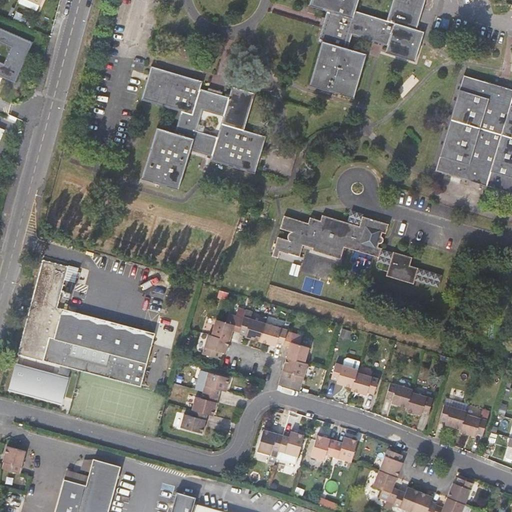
[(350,97),(363,54),(347,49),(351,35),(387,45),(386,52),(414,62),(424,32),(416,29),(424,0),(392,0),(386,21),(355,10),(358,0),(314,0),(312,6),(327,11),(318,40),(322,42),(320,49),(324,50),(313,86),(350,97)]
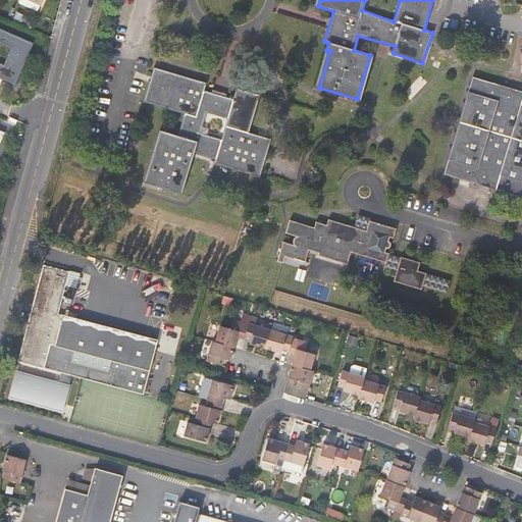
[(0,77),(15,85),(34,43),(0,29),(0,77)]
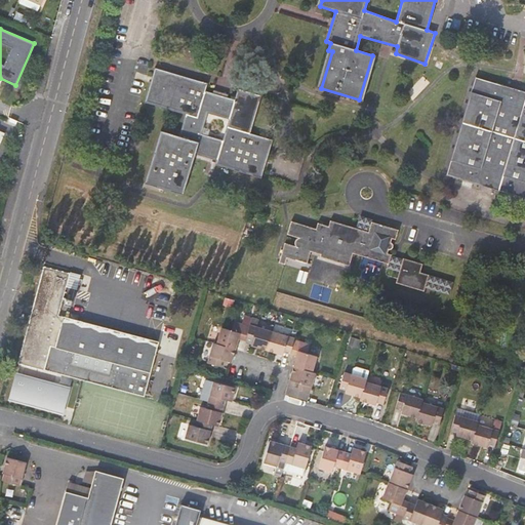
[(317,87),(321,88),(332,51),(328,50),(317,87)]
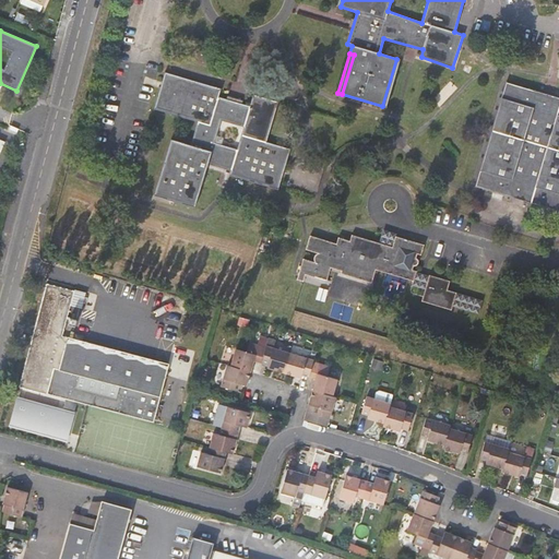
[(400,59),(396,59),(382,106),(385,107),(400,59)]
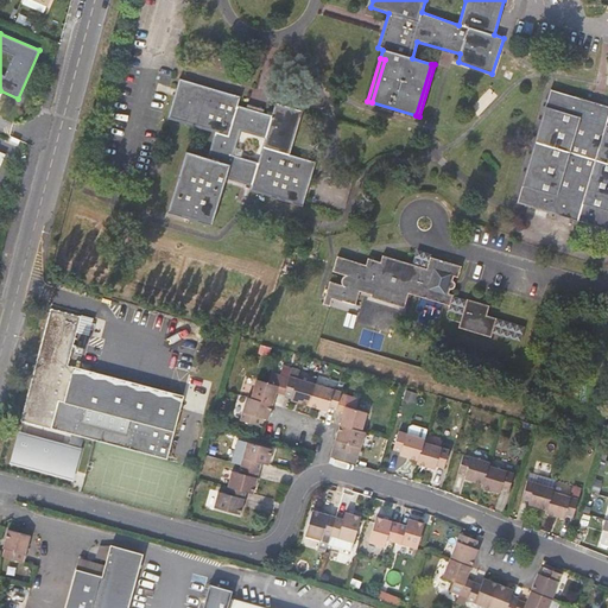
[(179,78),(168,118),(215,132),(207,158),(187,152),(168,213),(211,225),(226,178),(252,185),(251,190),(302,207),(316,163),(290,154),(303,112),(276,103),(272,116),(238,106),(240,96),(179,78)]
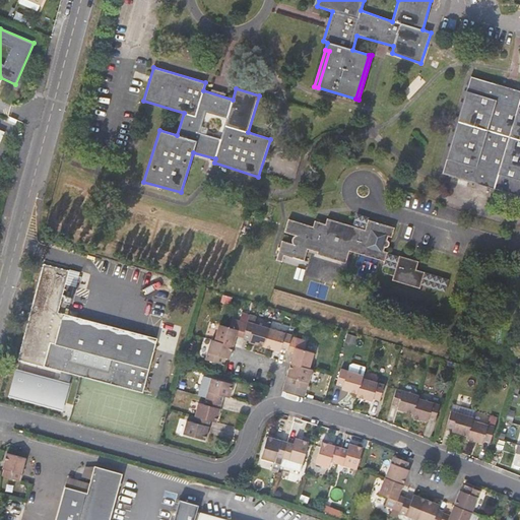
[(519,91),(515,90),(471,77),(443,173),(519,195),(519,91)]
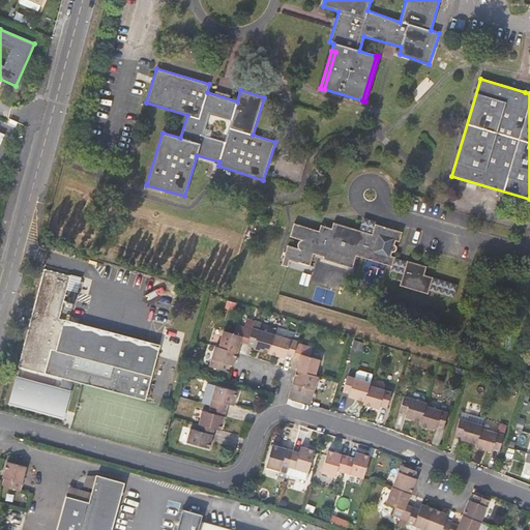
[(359,230),(333,222),(331,228),(320,225),(319,230),(294,223),(290,236),(301,239),(300,239),(299,240),(298,242),(297,243),(297,245),(298,246),(299,248),(287,244),(281,264),(287,266),(289,260),(298,263),(298,262),(310,265),(313,254),(323,256),(322,259),(352,268),(356,256),(391,266),(393,258),(394,257),(390,256),(391,252),(395,253),(398,245),(393,244),(395,240),(399,241),(402,232),(375,224),(375,222),(362,217),(359,230)]
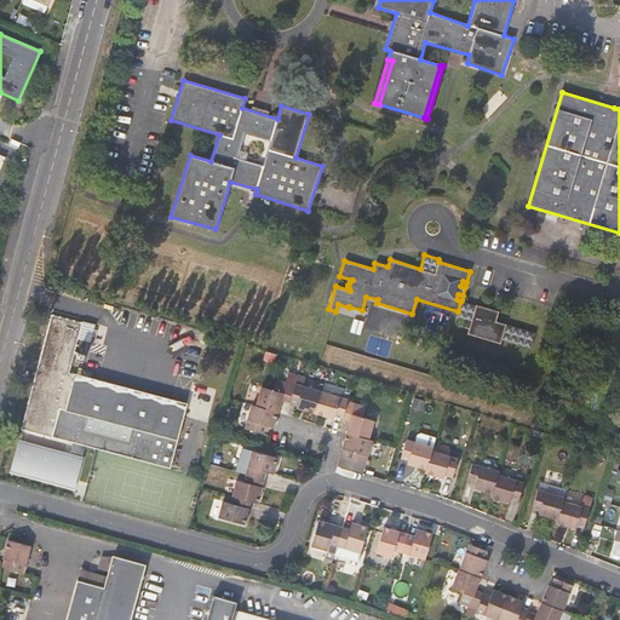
[(475,306),(460,302),(458,311),(457,316),(471,321),(475,306)]
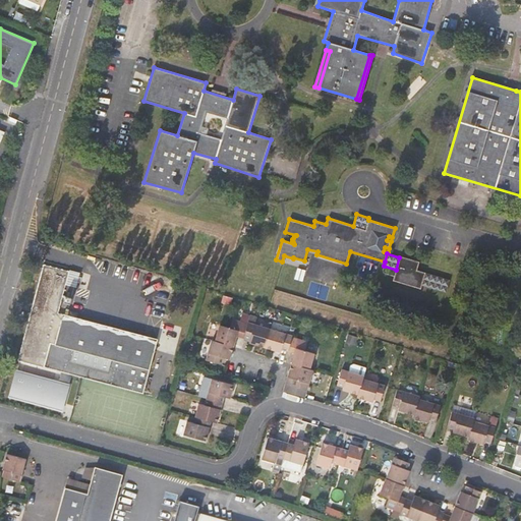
[(419,262),(400,255),(399,257),(396,270),(393,281),(420,289),(421,285),(423,277),(418,275),(415,274),(416,271),(416,270),(419,262)]
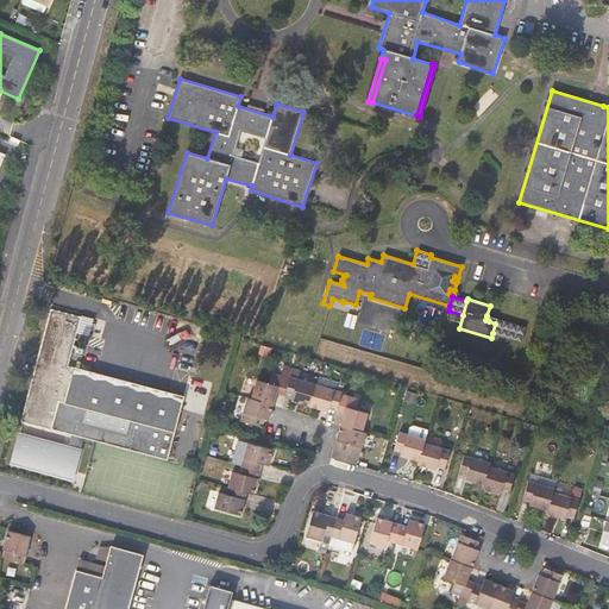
[(81,316),(51,309),(23,420),(51,428),(52,427),(168,458),(184,396),(83,370),(83,365),(75,363),(74,366),(68,365),(81,316)]
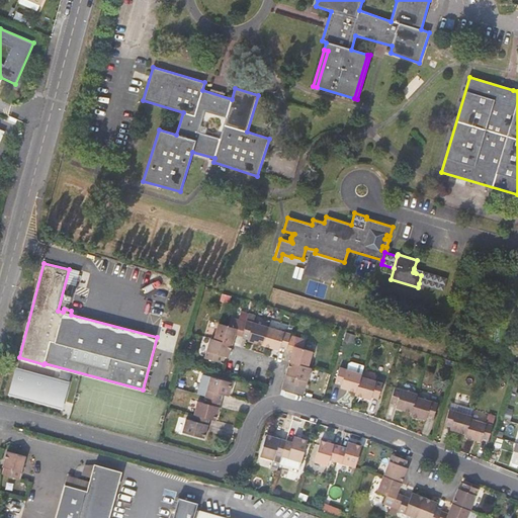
[(447,278),(414,268),(414,269),(413,272),(416,273),(421,275),(419,283),(443,290),(447,278)]
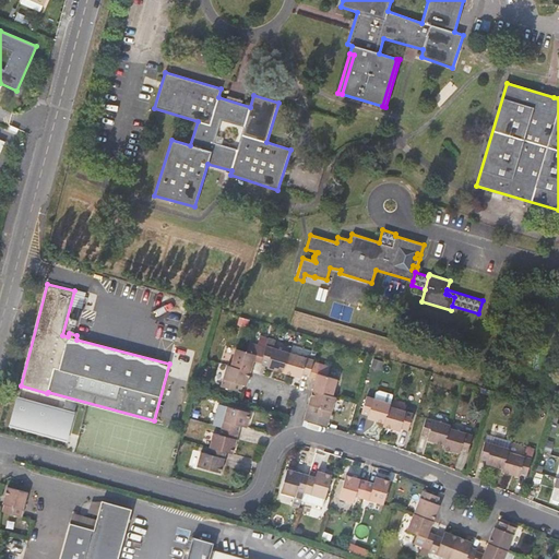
[(253,360),(261,363),(265,347),(249,342),(246,353),(235,349),(230,365),(250,371),(253,360)]
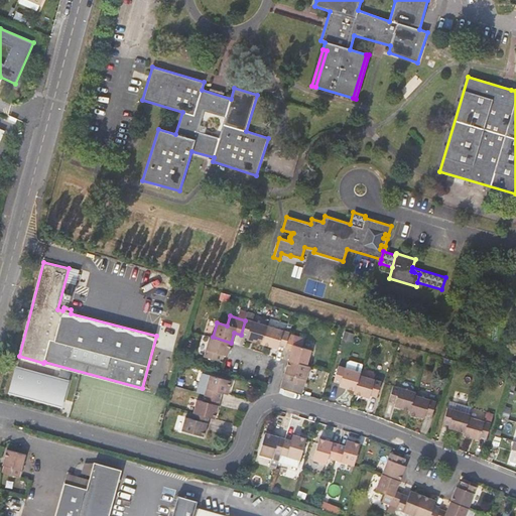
[(267,326),(246,318),(245,320),(241,335),(246,336),(246,340),(262,344),(267,326)]
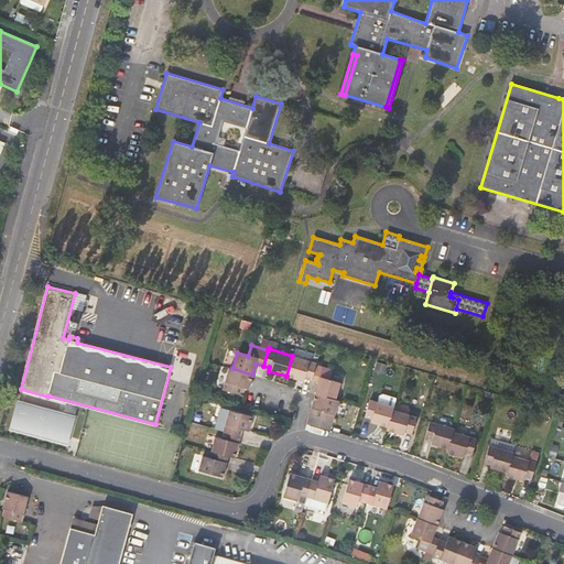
[(316,362),(292,356),(286,376),(304,381),(305,378),(311,380),(315,365),(316,362)]
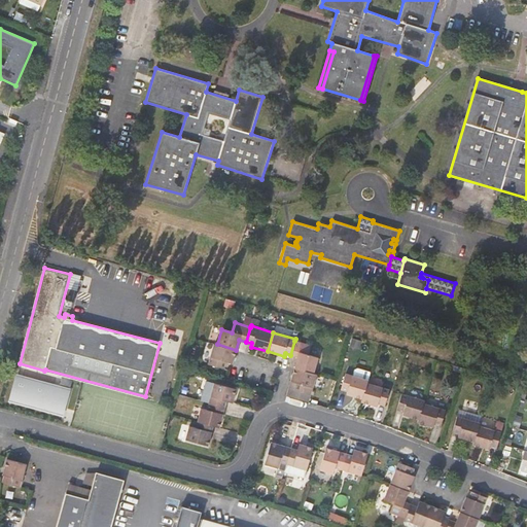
[(352,340),(351,347),(360,349),(362,342),(352,340)]
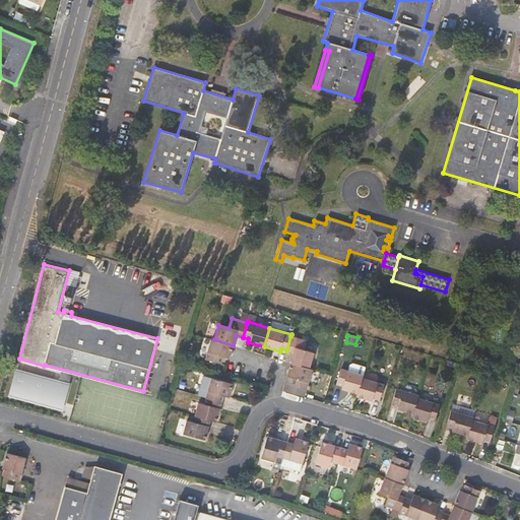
[(294,352),(290,363),(309,368),(313,351),(304,349),(307,340),(290,336),(286,350),(294,352)]
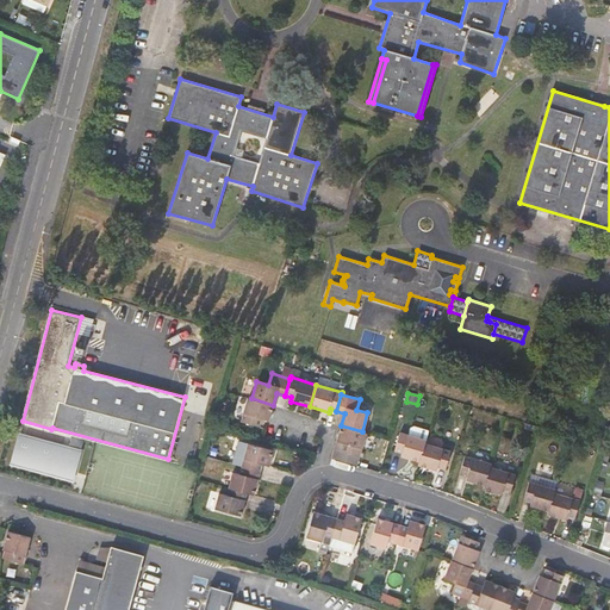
[(260,419),(268,422),(273,405),(251,398),(247,398),(240,421),(257,427),(260,419)]
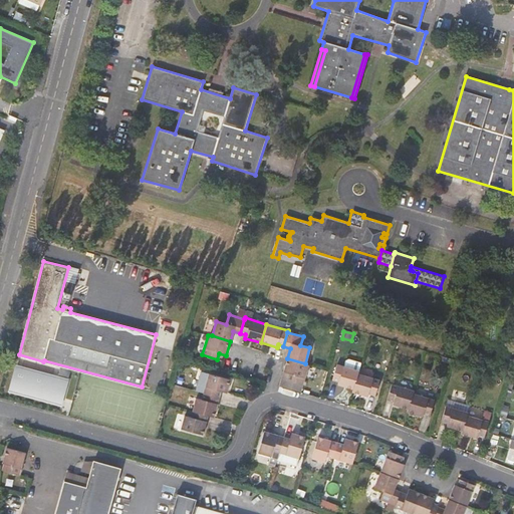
[(303,384),(309,365),(305,363),(287,358),(283,371),(281,378),(289,380),(303,384)]
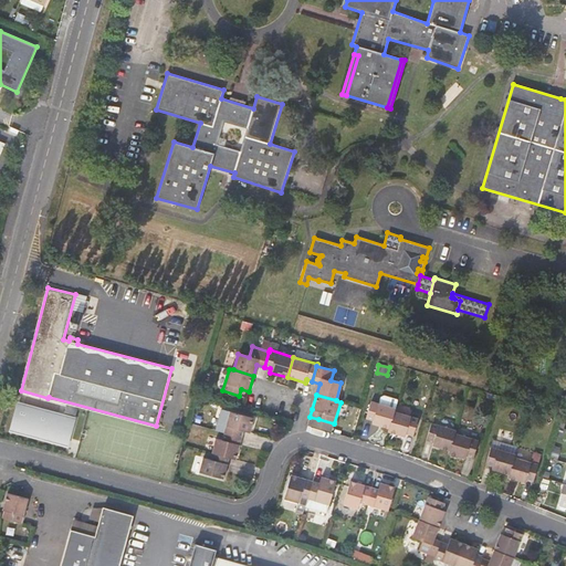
[(371,423),(388,429),(394,410),(395,408),(370,400),(365,418),(373,420),(371,423)]
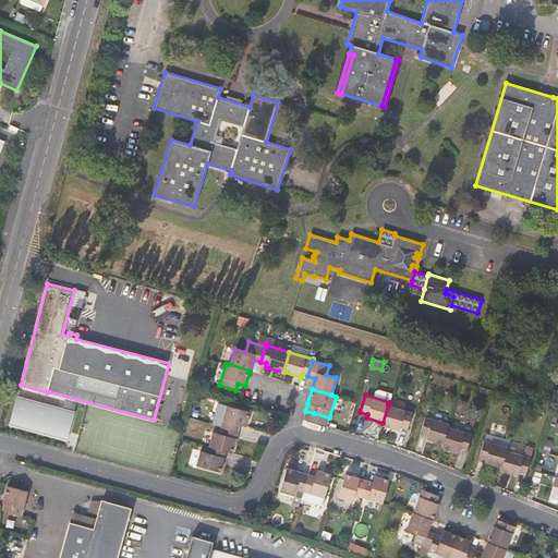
[(17,399),(11,423),(67,438),(73,413),(60,410),(60,411),(34,404),(34,403),(17,399)]
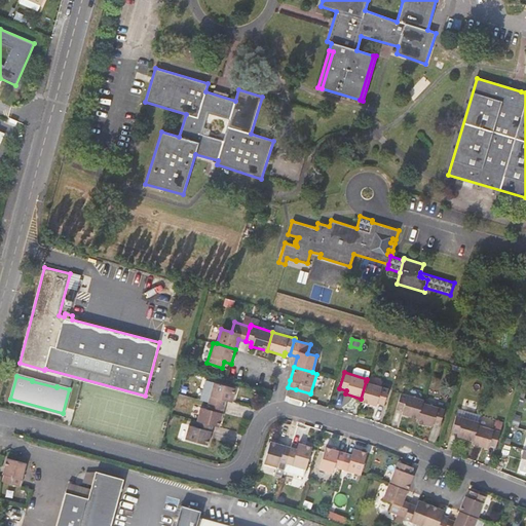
[(199,400),(200,400),(209,402),(224,406),(226,399),(232,401),(235,387),(204,380),(199,400)]
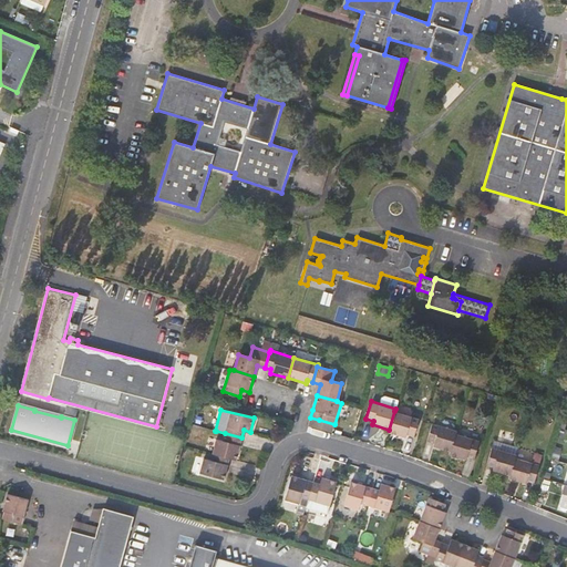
[(418,419),(394,411),(389,430),(388,432),(404,437),(405,434),(413,436),(418,419)]
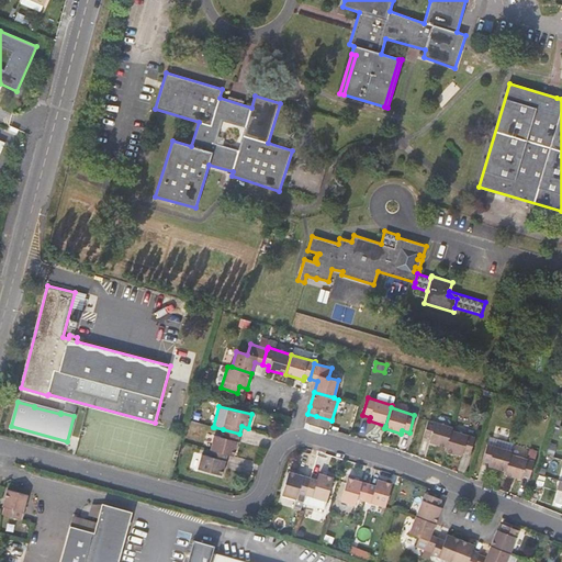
[(430,440),(446,446),(451,428),(452,426),(428,418),(423,436),(430,438),(430,440)]
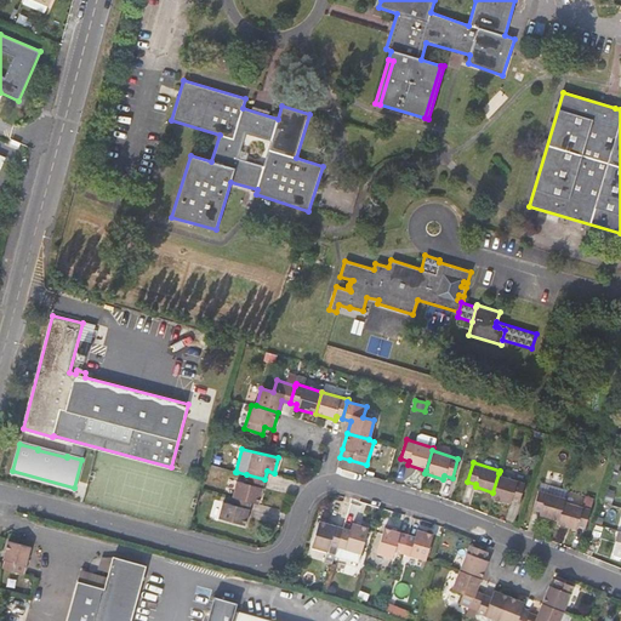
[(524,482),(499,473),(493,493),(493,495),(511,501),(512,497),(519,500),(524,482)]
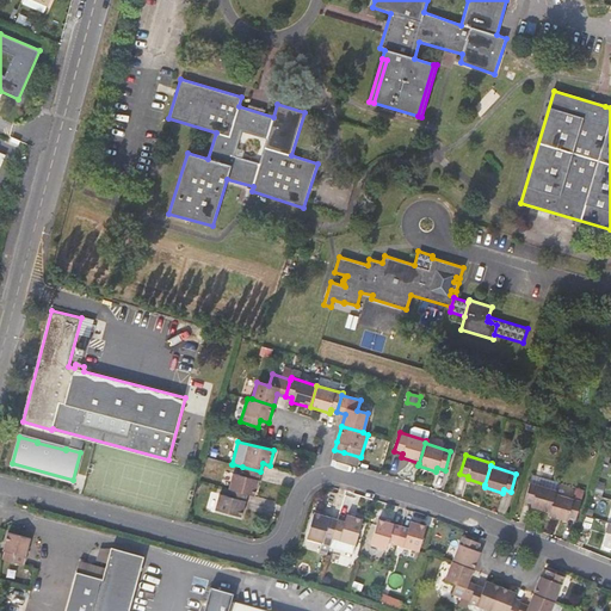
[(253,494),(260,471),(242,467),(240,475),(233,473),(228,488),(246,493),(253,494)]
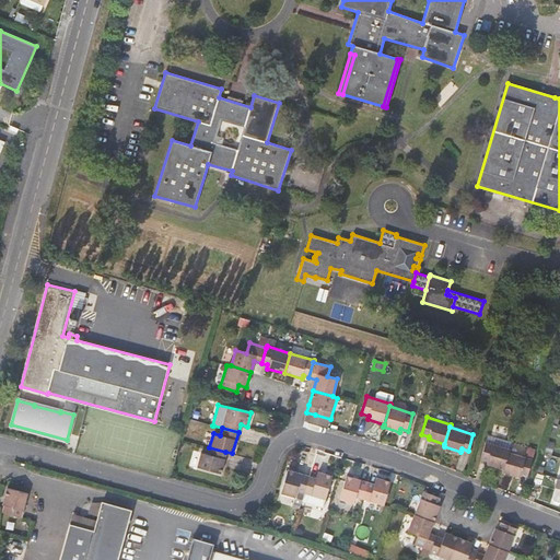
[(489,433),(486,441),(494,443),(497,435),(489,433)]
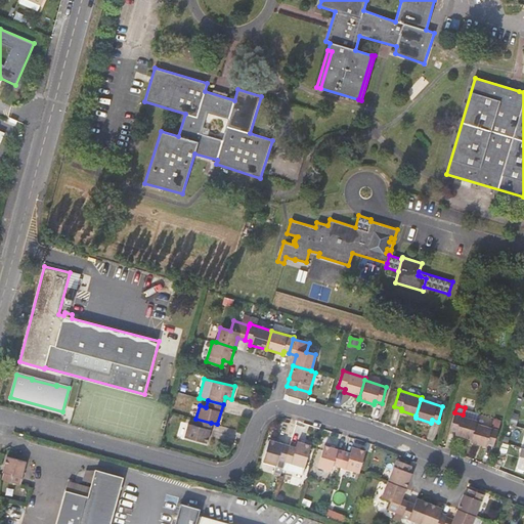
[(455,433),(471,437),(476,422),(479,411),(465,407),(463,415),(454,412),(450,428),(456,430),(455,433)]
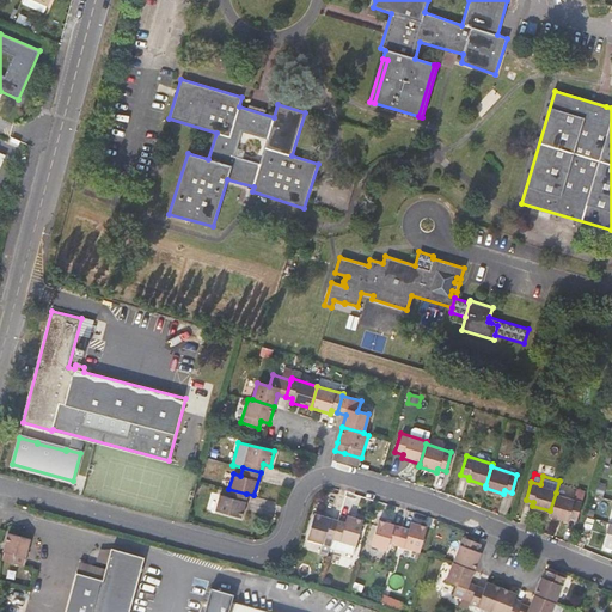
[(574,499),(556,493),(550,510),(549,514),(567,520),(568,516),(575,519),(586,489),(579,487),(574,499)]
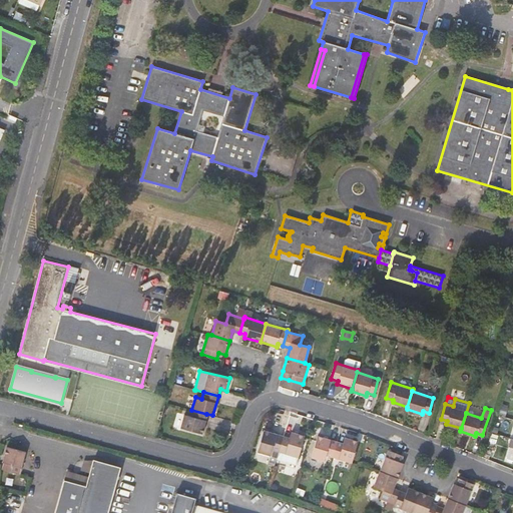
[(201,433),(206,414),(191,410),(189,417),(183,415),(180,427),(201,433)]
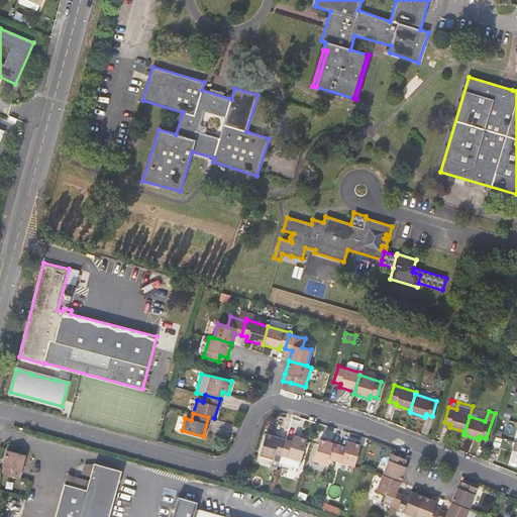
[(271,468),(277,470),(281,454),(285,440),(266,434),(260,455),(273,459),(271,468)]
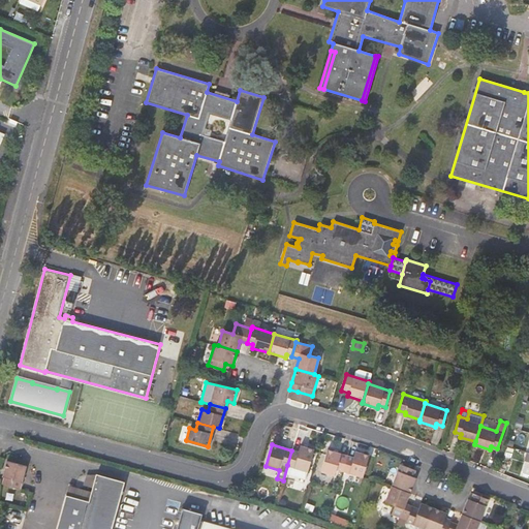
[(298,453),(291,450),(287,465),(308,471),(314,449),(300,445),(298,453)]
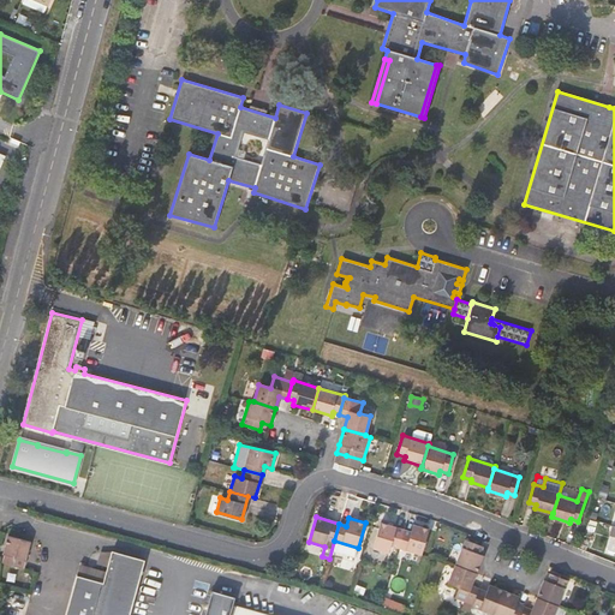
[(390,545),(399,548),(404,530),(381,523),(372,549),(388,553),(390,545)]
